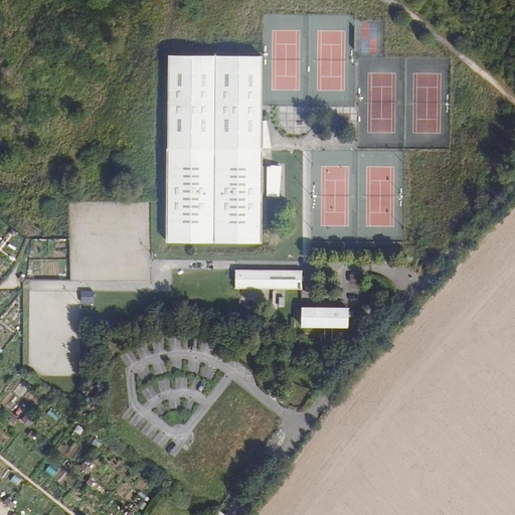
[(169,56),(168,242),(260,243),(261,197),(275,197),(276,184),(278,185),(278,168),(270,168),(270,169),(260,169),(260,57),(169,56)]
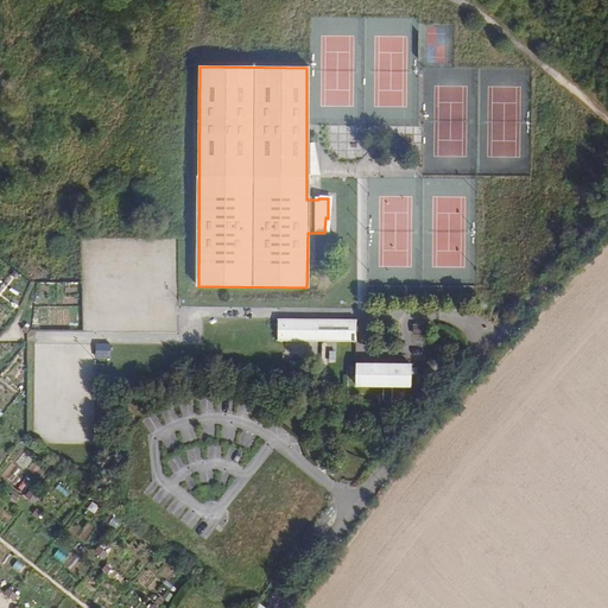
[(277,342),(356,343),(356,321),(278,321),(277,342)]
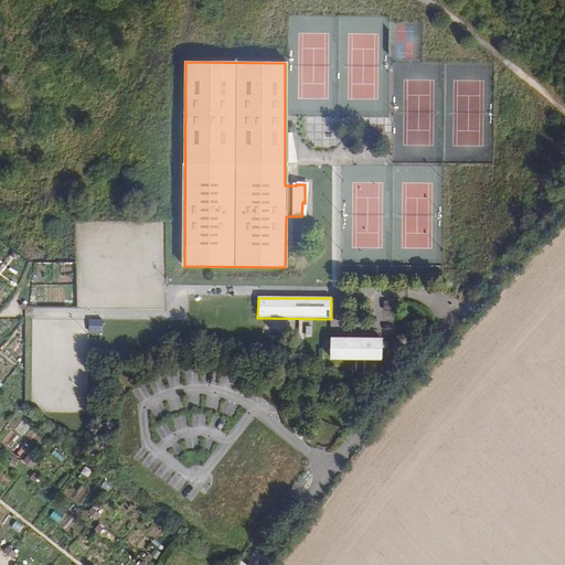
[(92,334),(103,334),(103,323),(92,323),(92,334)]
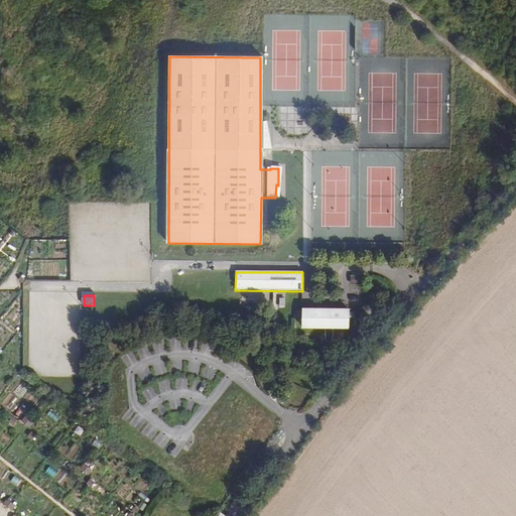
[(349,311),(302,310),(301,328),(349,328),(349,311)]
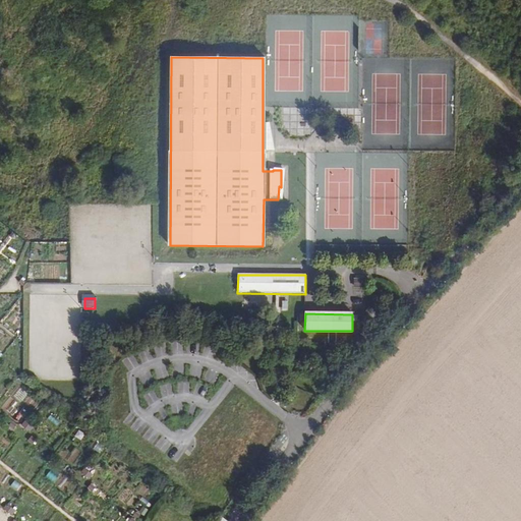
[(133,367),(139,364),(134,355),(127,359),(133,367)]
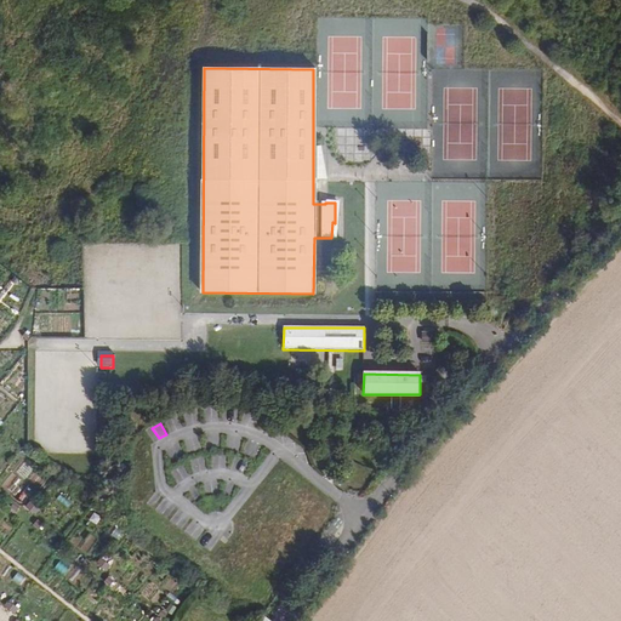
[(177,482),(189,477),(184,466),(172,469),(177,482)]
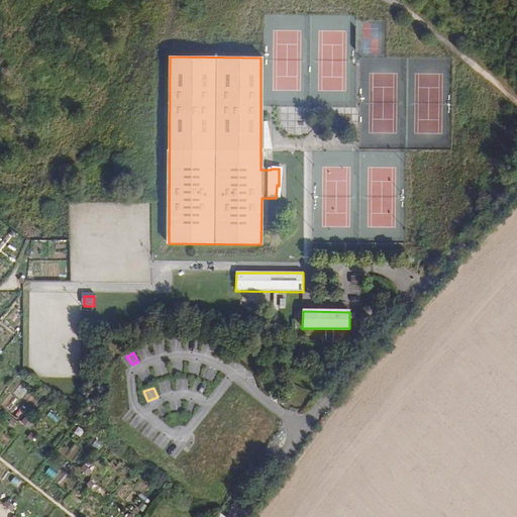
[(57,423),(60,418),(50,411),(46,416),(57,423)]
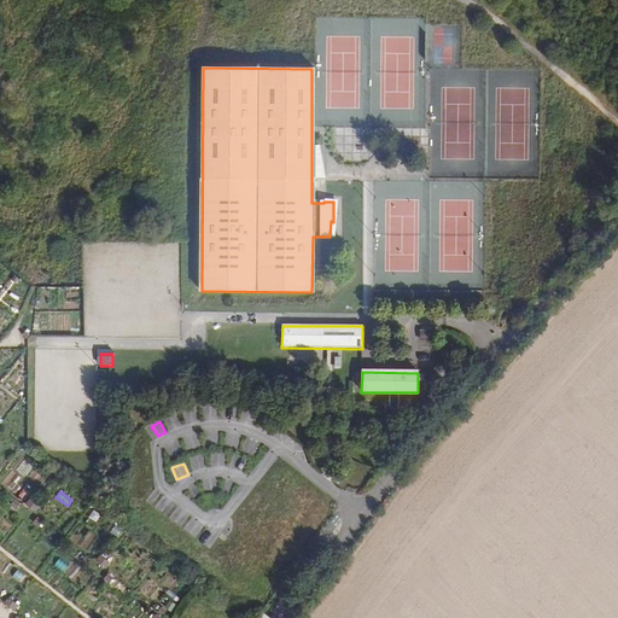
[(31,497),(25,503),(35,512),(41,507),(31,497)]
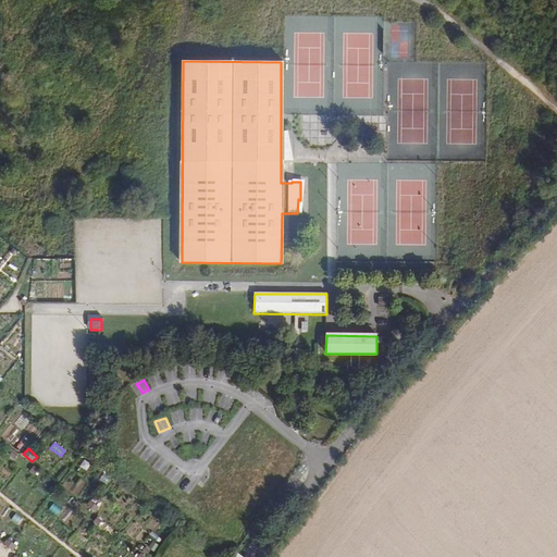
[(90,499),(87,505),(97,511),(100,505),(90,499)]
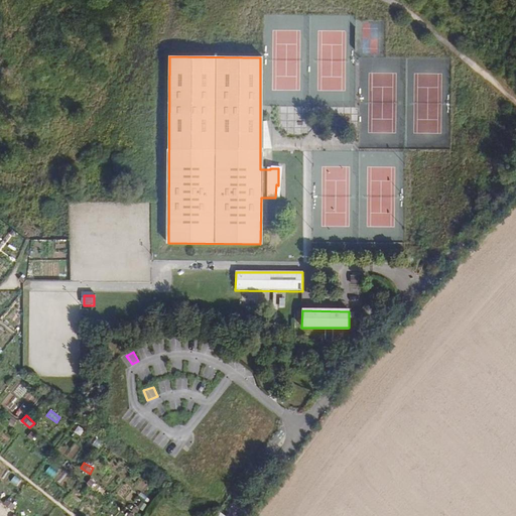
[(54,478),(57,471),(48,467),(45,473),(54,478)]
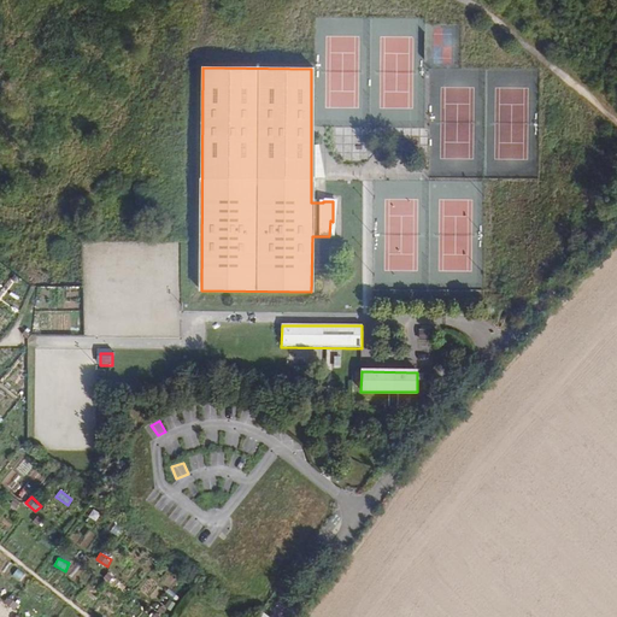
[(9,594),(4,603),(16,609),(21,600),(9,594)]
